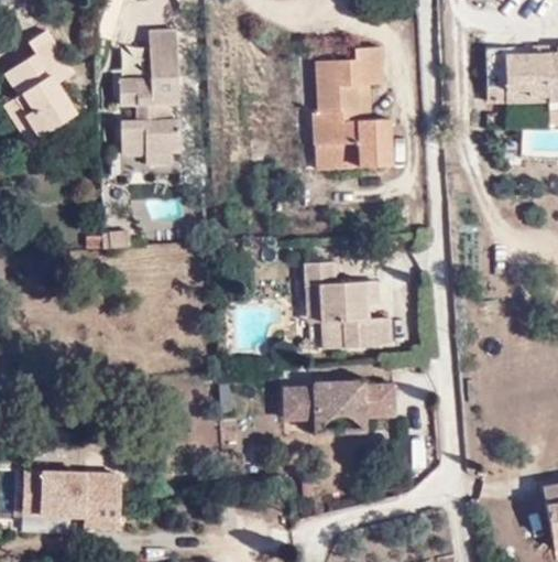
[(149,96),(165,94),(176,94),(172,23),(140,25),(142,69),(109,72),(111,98),(129,97),(129,116),(112,117),(113,140),(141,139),(141,151),(168,149),(181,149),(178,111),(166,111),(151,112),(149,96)]
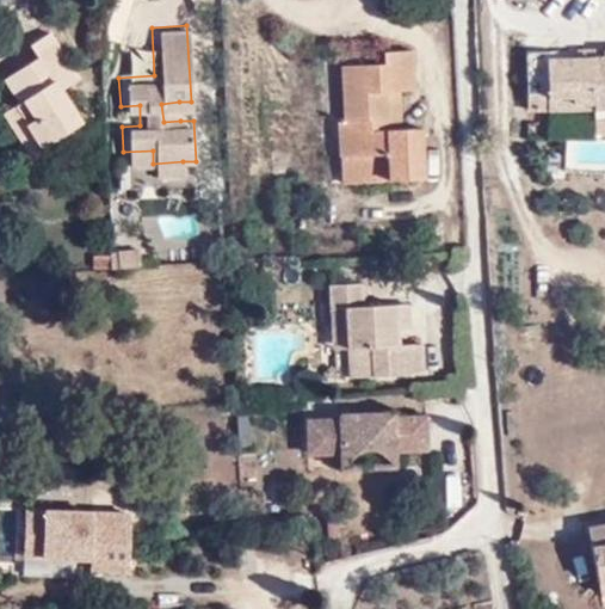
[(42,51),(5,79),(23,105),(6,120),(22,145),(36,133),(51,153),(87,123),(66,94),(87,78),(53,31),(35,43),(42,51)]
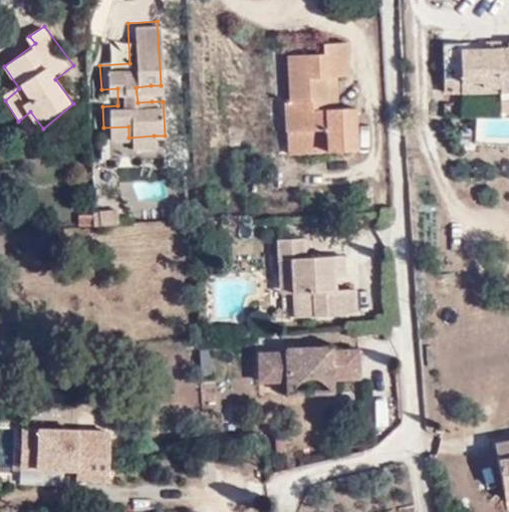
[(325,75),(337,74),(348,73),(346,40),(322,42),(322,54),(287,56),(290,101),(284,102),(286,133),(326,131),(327,151),(354,150),(352,108),(338,108),(327,109),(325,75)]
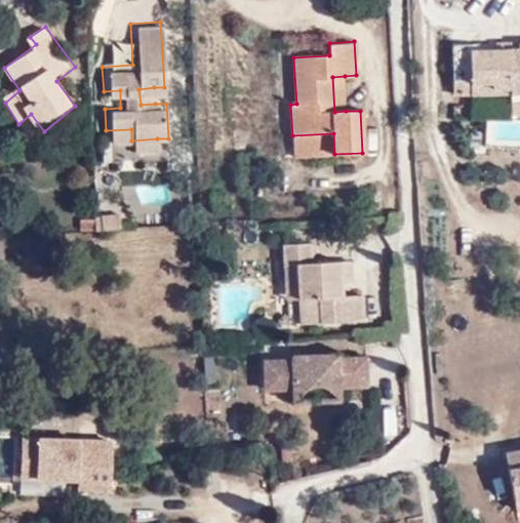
[(519,43),(497,44),(497,53),(473,54),(473,45),(453,45),(454,102),(469,102),(469,88),(488,88),(488,101),(519,99),(519,43)]
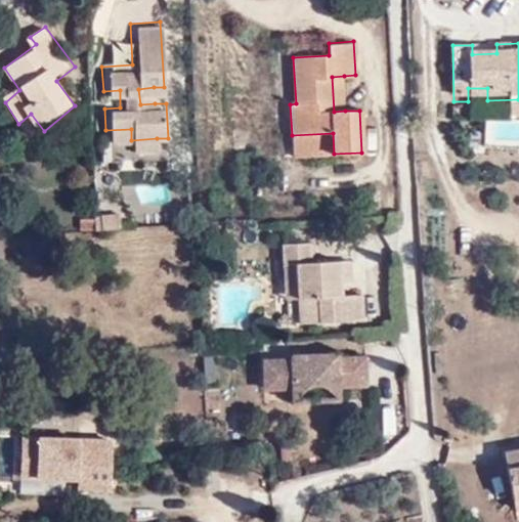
[(345,111),(344,76),(332,77),(334,112),(345,111)]
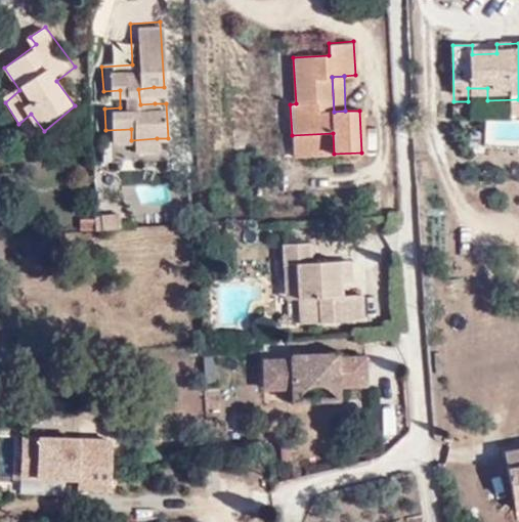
[(155,103),(154,87),(138,89),(140,104),(155,103)]
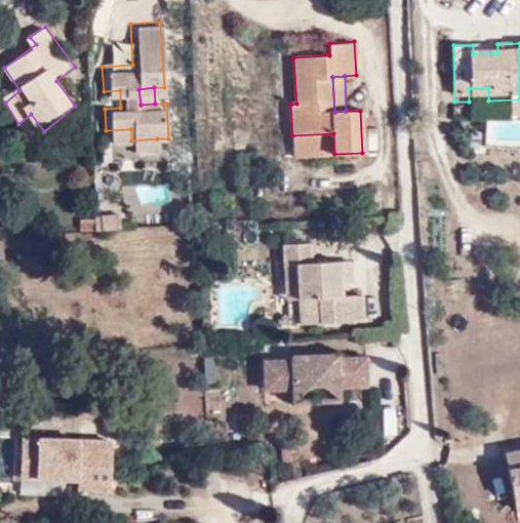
[(120,90),(104,91),(105,109),(120,108),(120,90)]
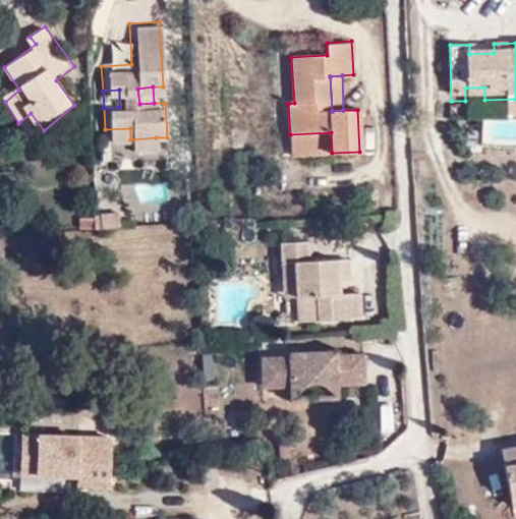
[(106,139),(130,139),(130,128),(105,129),(106,139)]
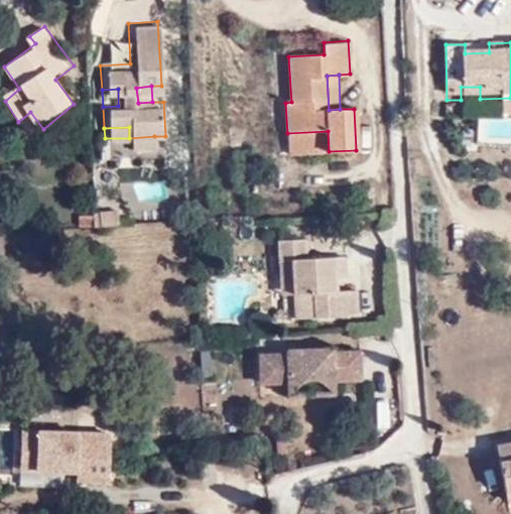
[(328,131),(287,133),(287,155),(329,151),(328,131)]
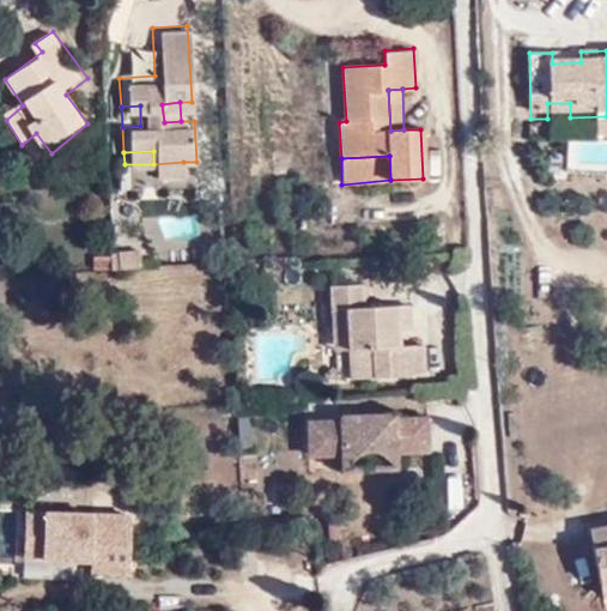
[(183,177),(183,162),(153,164),(155,179),(183,177)]
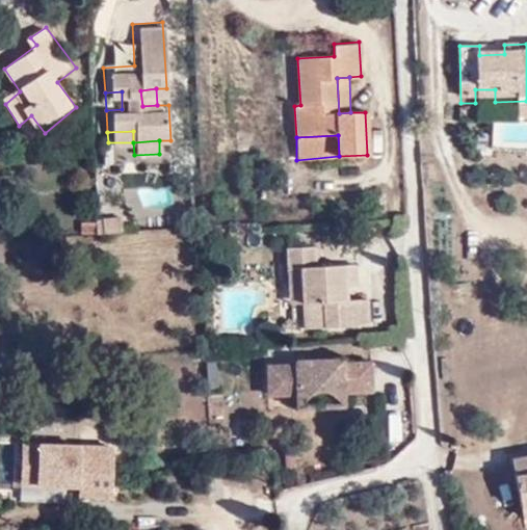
[(174,183),(141,191),(147,212),(179,204),(174,183)]
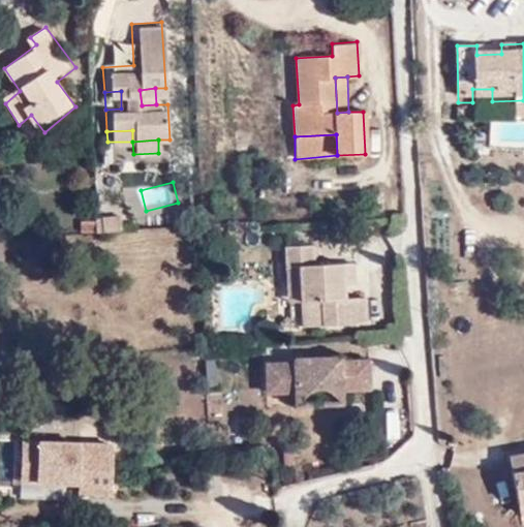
[(84,219),(84,237),(125,237),(125,220),(84,219)]
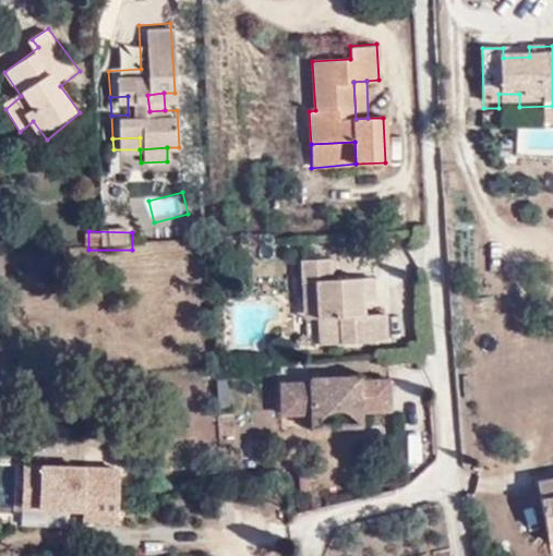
[(368,300),(367,275),(335,276),(335,258),(300,263),(300,280),(316,280),(319,315),(338,314),(338,346),(388,345),(387,312),(369,313),(368,300)]
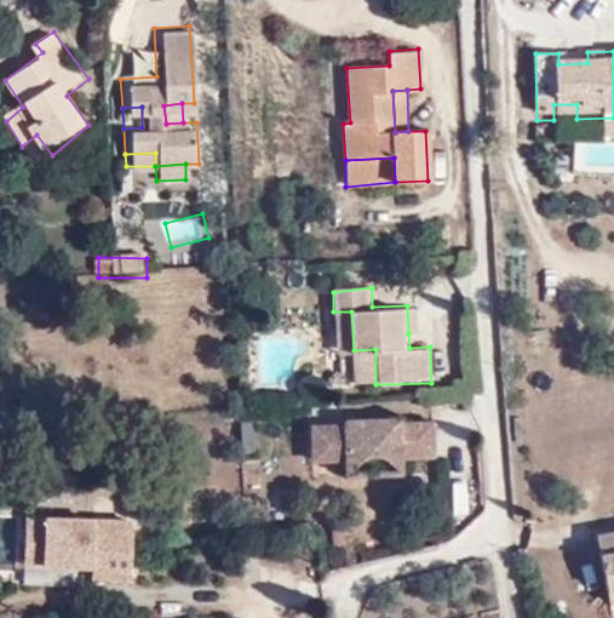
[(422,304),(407,305),(408,333),(422,332),(422,304)]
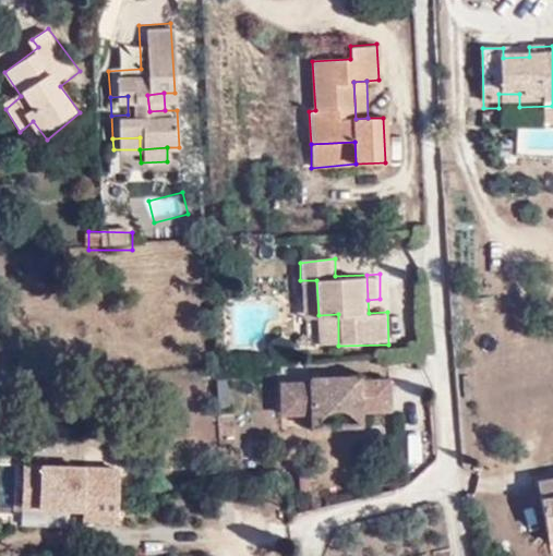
[(338,314),(319,315),(320,346),(338,346),(338,314)]
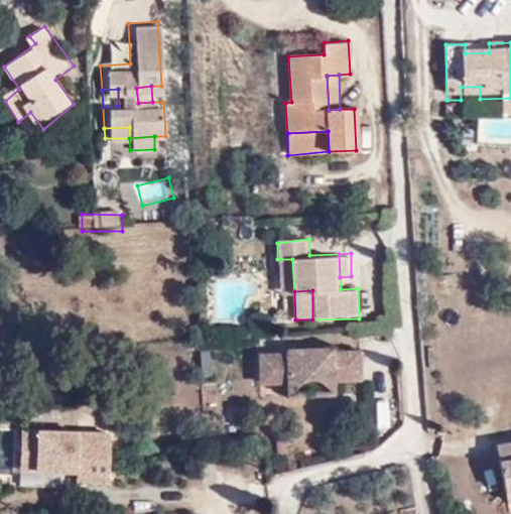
[(334,345),(252,351),(257,388),(284,385),(286,399),(334,396),(332,382),(361,381),(361,351),(334,352),(334,345)]
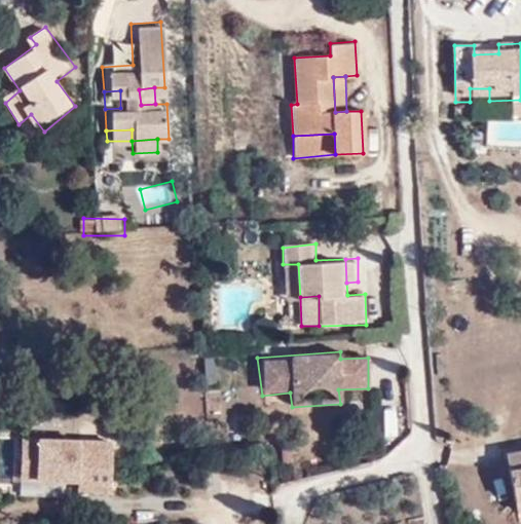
[(114,496),(115,444),(24,443),(24,495),(114,496)]
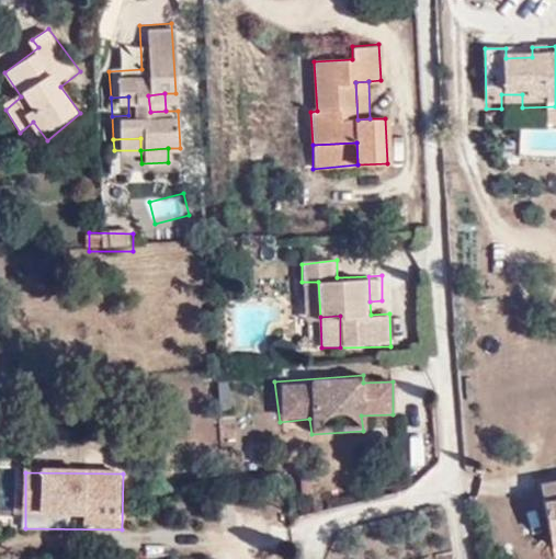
[(555,491),(536,495),(547,558),(555,558),(555,491)]
